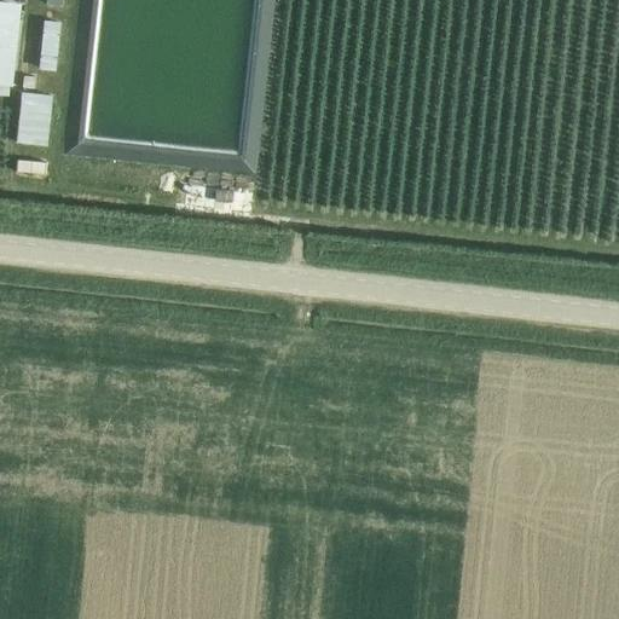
[(0,85),(13,87),(18,40),(22,4),(0,1),(0,85)]
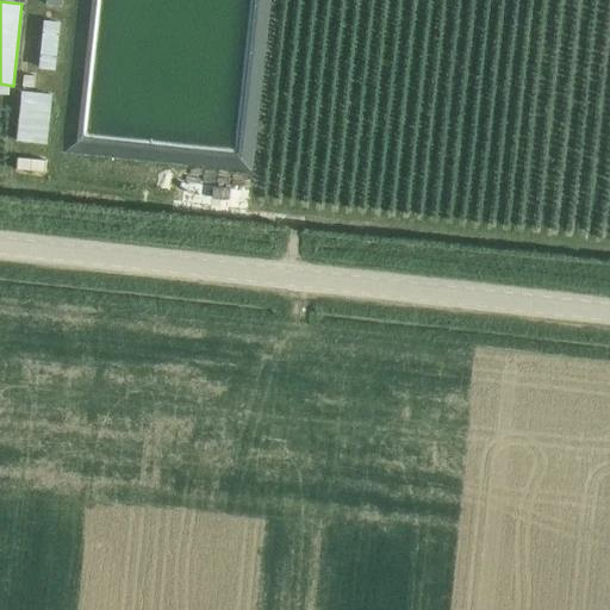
[(63,12),(56,62),(72,64),(80,14),(63,12)]
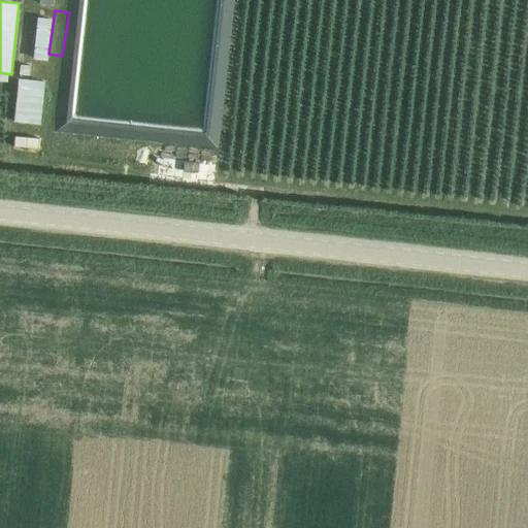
[(46,60),(51,20),(38,19),(33,59),(46,60)]
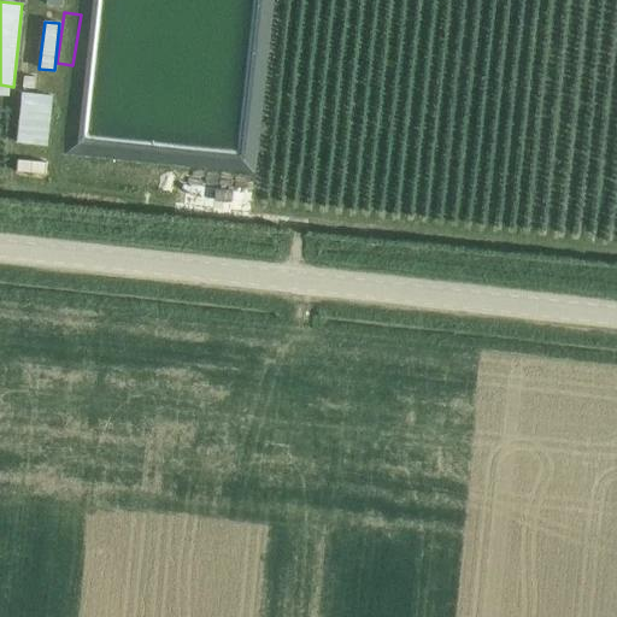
[(23,76),(22,88),(34,89),(35,77),(23,76)]
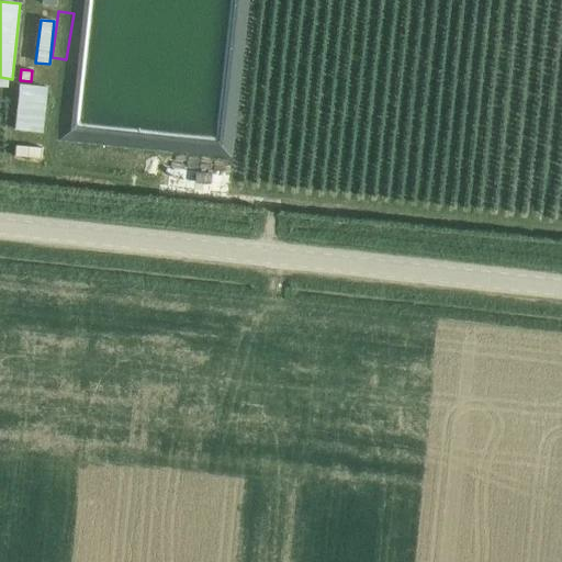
[(41,133),(46,87),(20,83),(14,130),(41,133)]
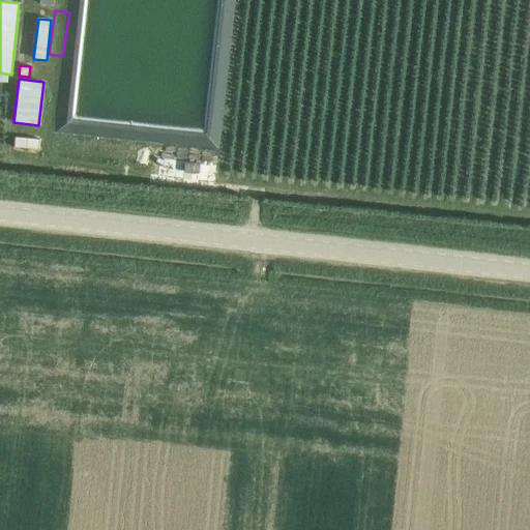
All buildings are outlined.
